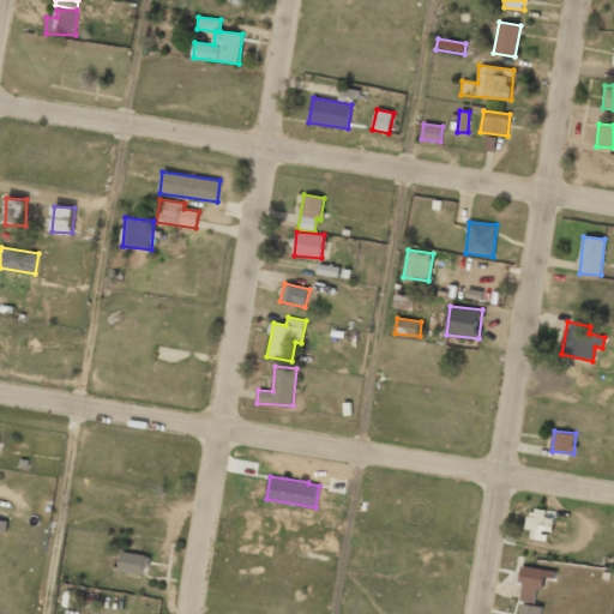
[(527,539),(545,541),(546,531),(553,531),(554,518),(545,517),(546,510),(530,509),(527,539)]
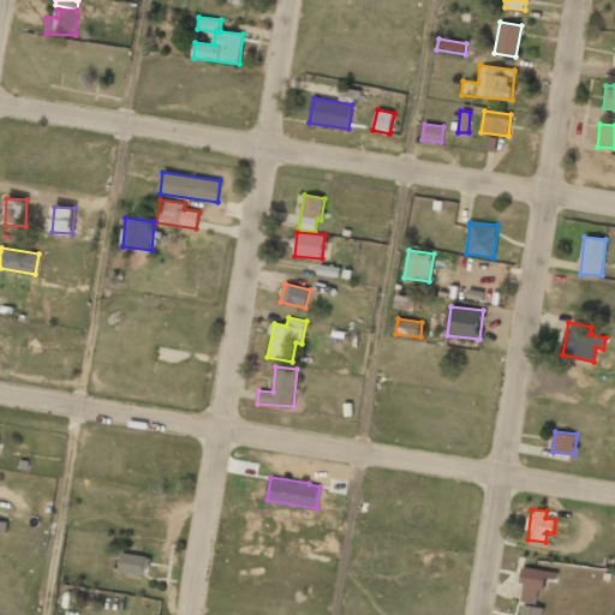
[(147,575),(149,556),(120,554),(119,573),(147,575)]
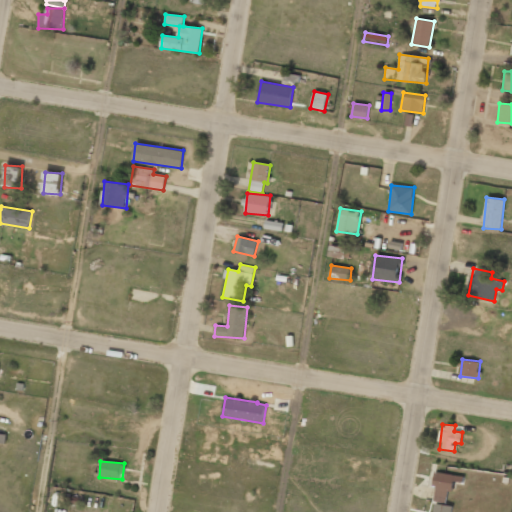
[(464,476),(434,472),(432,487),(435,487),(434,499),(446,501),(448,491),(452,491),(453,482),(463,483),(464,476)]
